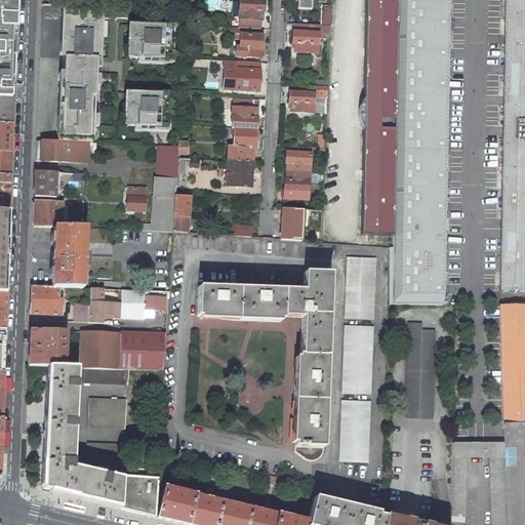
[(0,0),(0,84),(13,85),(13,70),(14,56),(10,56),(12,0),(0,0)]
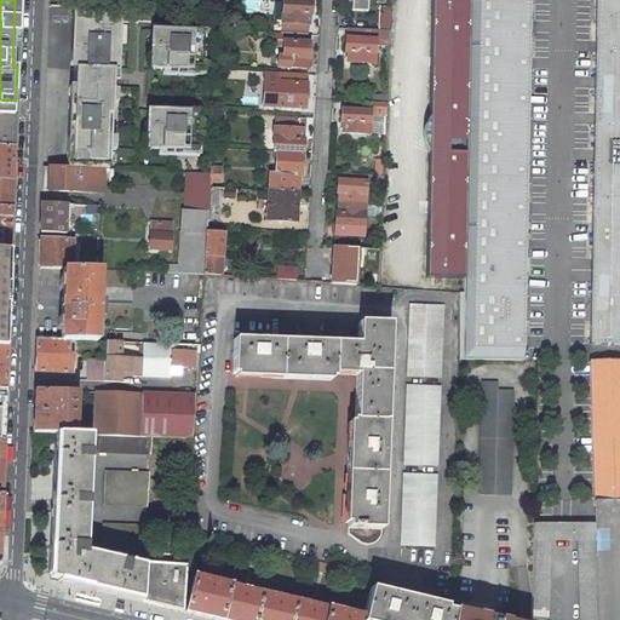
[(311,15),(311,3),(283,0),(282,23),(282,34),(306,35),(308,24),(309,24),(309,15),(311,15)]
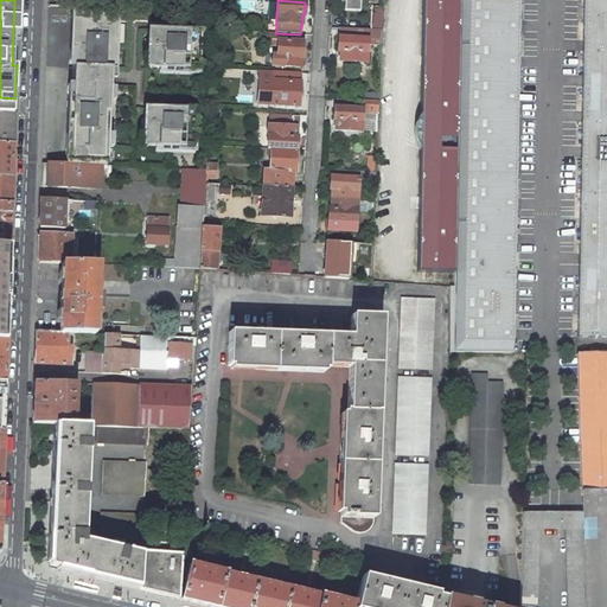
[(416,274),(454,274),(458,103),(459,0),(422,0),(421,114),(414,123),(411,133),(414,145),(419,151),(416,274)]
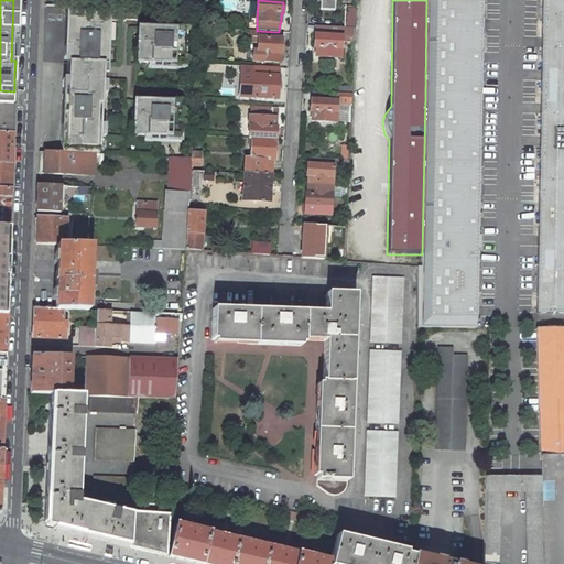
[(418,328),(476,328),(481,0),(426,0),(425,96),(422,255),(422,267),(418,267),(418,328)]
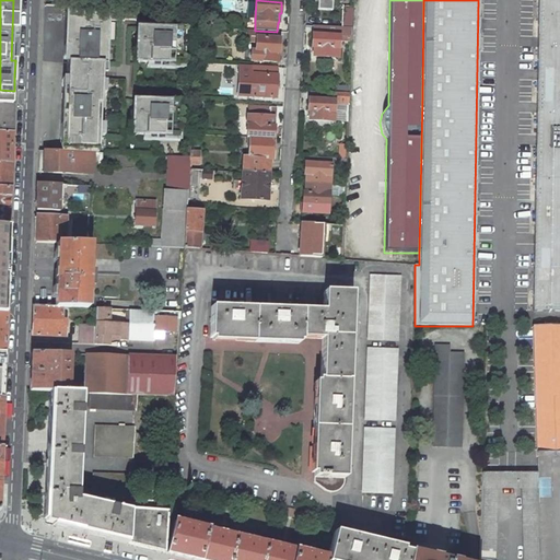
[(559,311),(559,0),(538,0),(533,311),(559,311)]
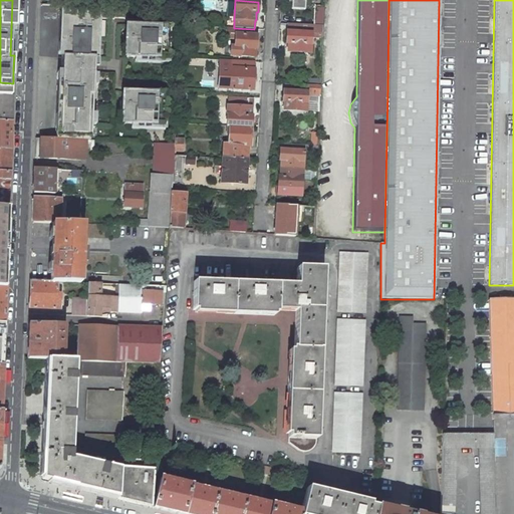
[(98,6),(98,16),(98,17),(124,18),(125,8),(98,6)]
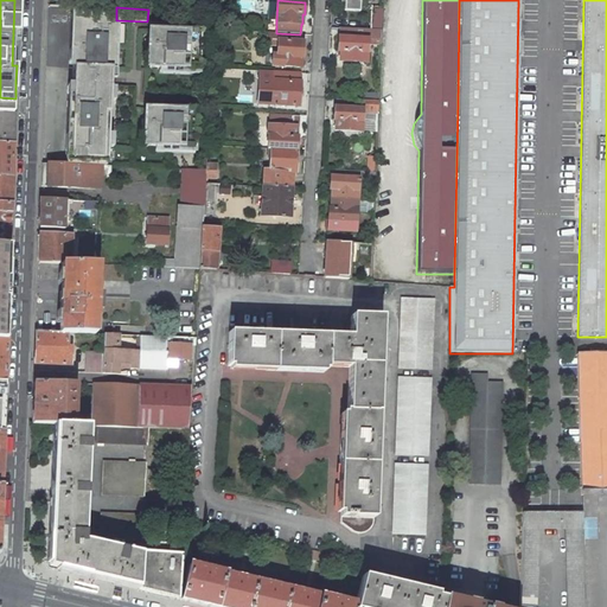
[(372,11),(372,30),(382,30),(383,11),(372,11)]
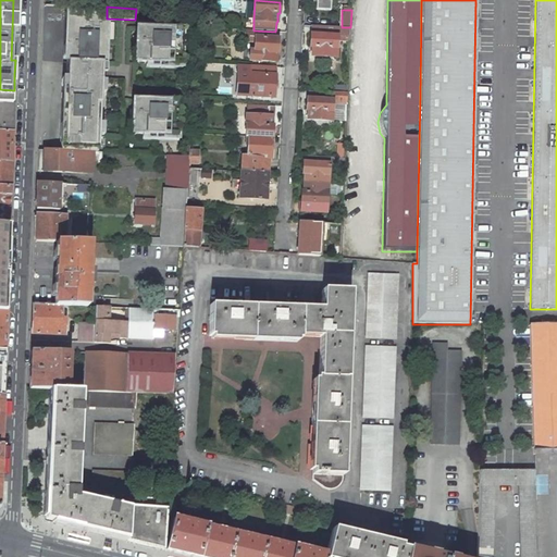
[(107,17),(65,15),(64,45),(69,46),(67,59),(67,63),(85,63),(84,77),(71,77),(71,78),(63,78),(62,108),(61,150),(94,151),(97,151),(100,77),(101,64),(104,64),(107,19),(107,17)]
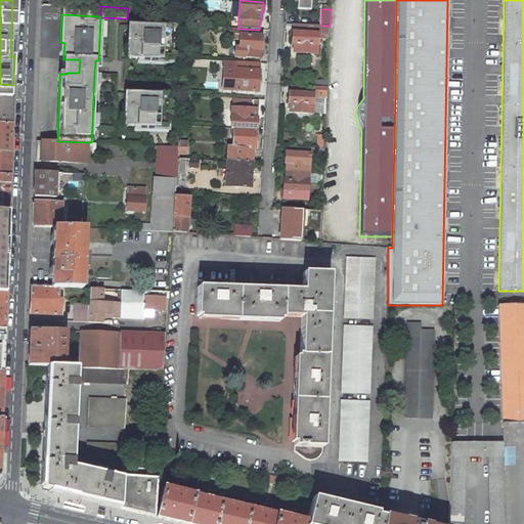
[(171,28),(128,26),(127,57),(170,59),(171,28)]
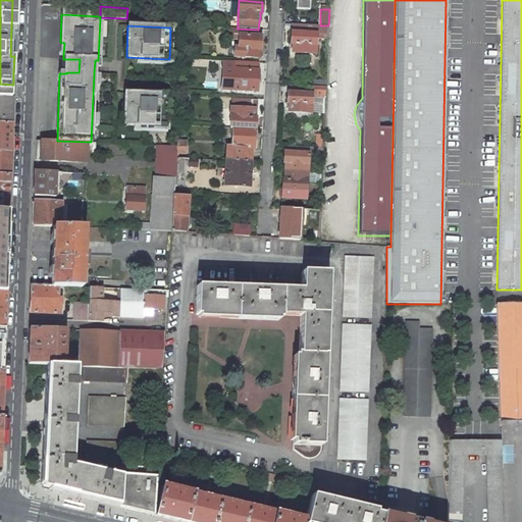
[(292,52),(315,54),(316,35),(328,35),(328,27),(305,25),(304,33),(291,33),(291,44),(293,44),(292,52)]
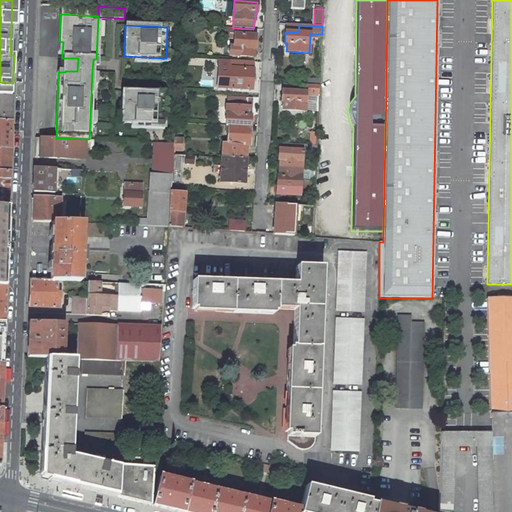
[(253,29),(233,28),(226,28),(226,34),(234,35),(234,47),(230,46),(230,55),(255,57),(255,35),(253,35),(253,29)]
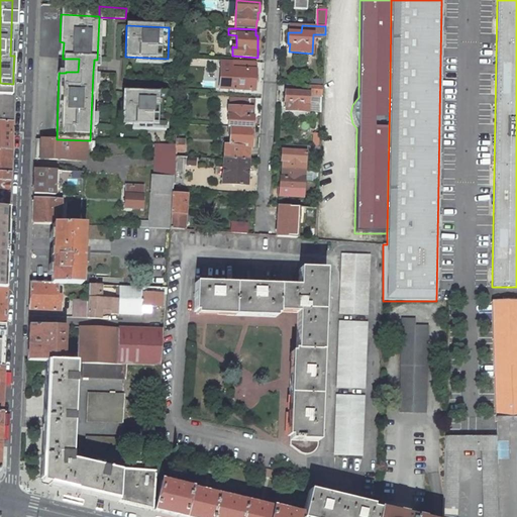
[(229,89),(255,90),(256,63),(232,61),(231,69),(230,69),(229,89)]
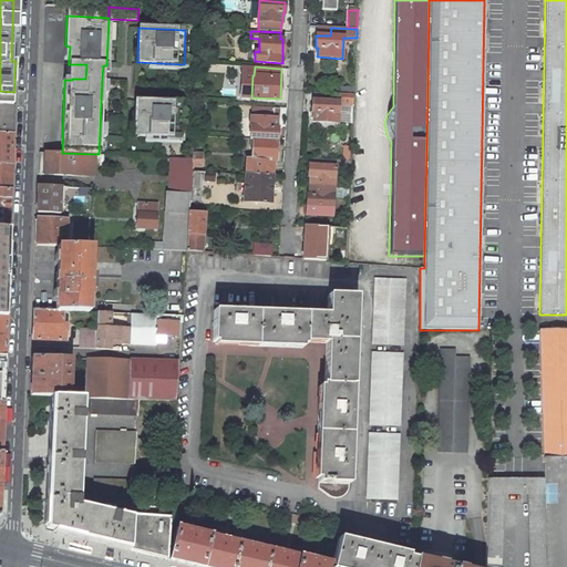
[(14,98),(14,92),(0,91),(0,105),(13,106),(14,98)]
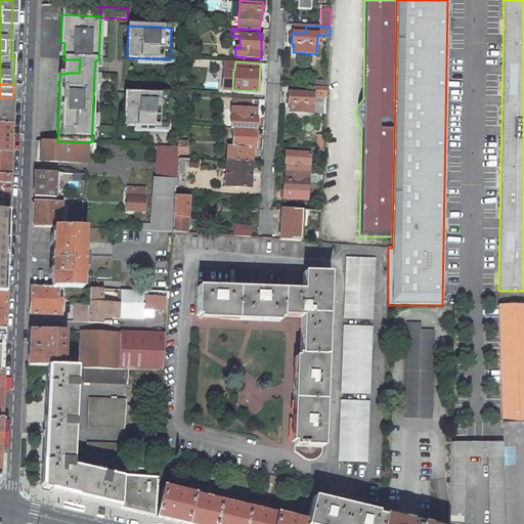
[(326,98),(326,88),(291,86),(290,93),(289,92),(288,103),(291,103),(290,113),(312,114),(313,98),(326,98)]
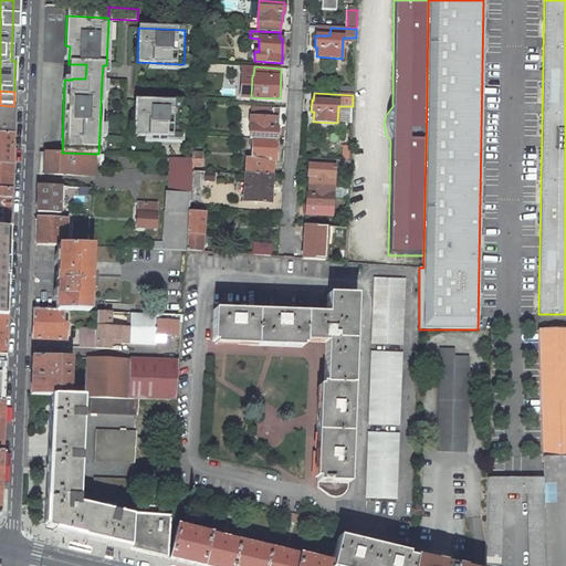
[(203,111),(205,100),(196,100),(195,111),(203,111)]
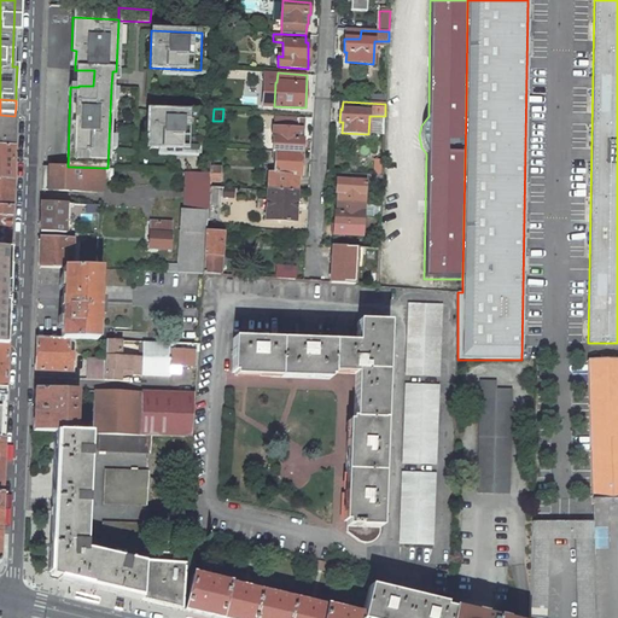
[(198,112),(147,110),(147,149),(197,150),(198,112)]
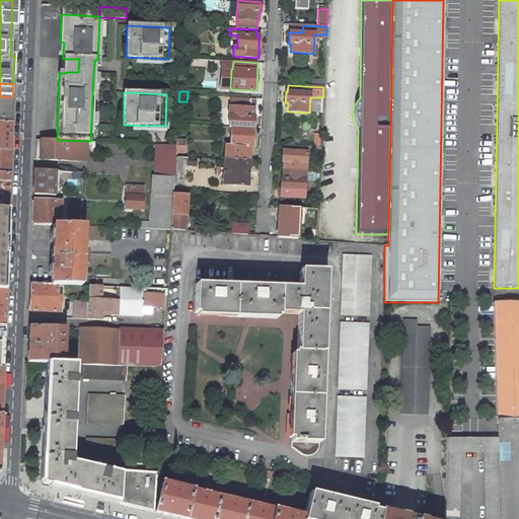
[(12,105),(12,97),(0,96),(0,122),(11,122),(12,105)]
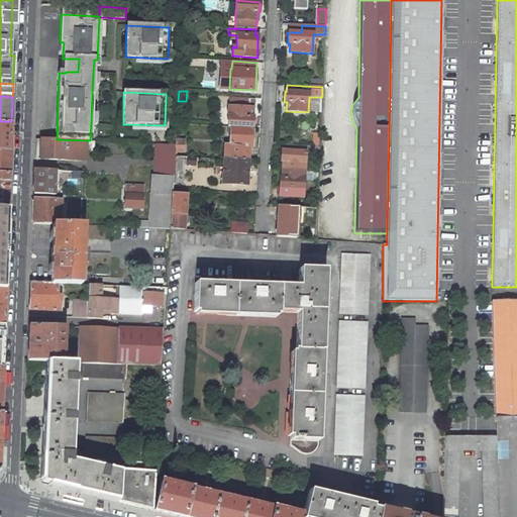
[(308,112),(321,113),(322,97),(309,97),(308,112)]
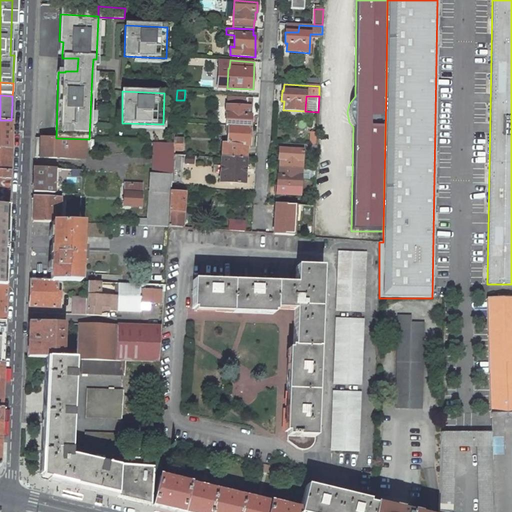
[(249,107),(252,107),(252,98),(228,97),(227,106),(226,106),(226,125),(228,125),(250,127),(251,116),(249,116),(249,107)]
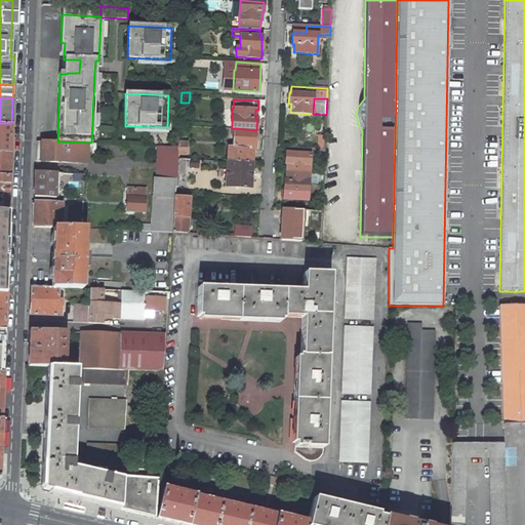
[(0,152),(10,153),(11,123),(0,123),(0,152)]
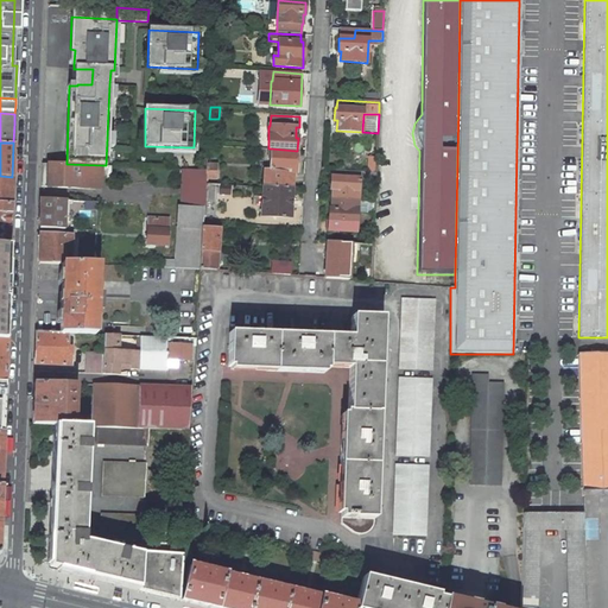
[(296,173),(297,151),(271,149),(271,159),(273,159),(273,172),(264,171),(264,188),(292,189),(292,173),(296,173)]
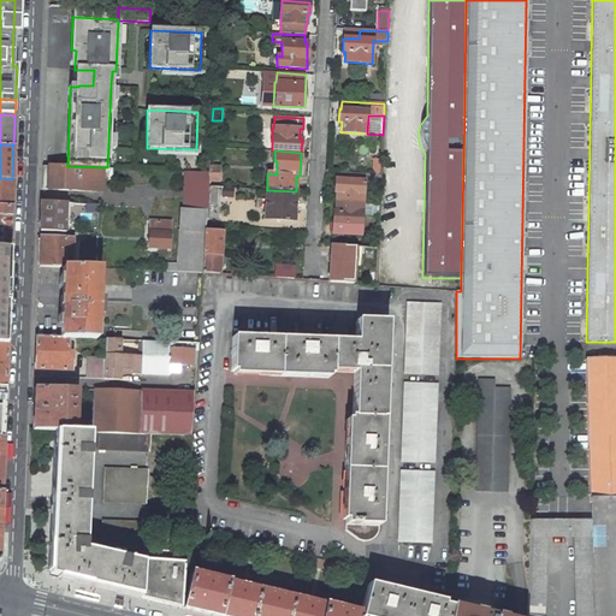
[(372,175),(381,175),(383,158),(373,158),(372,175)]
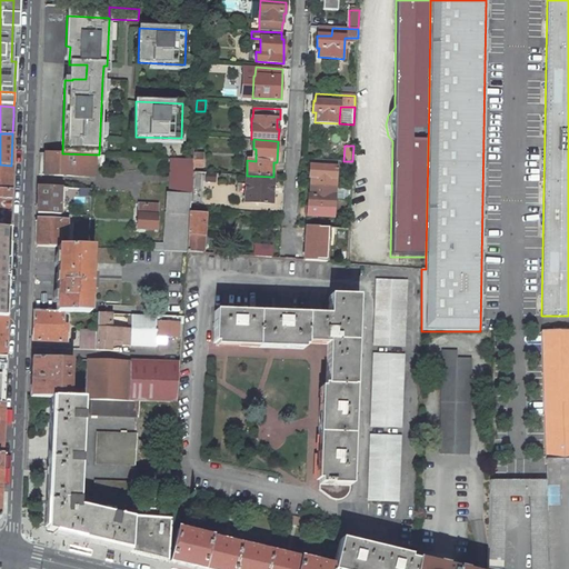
[(96,178),(96,155),(62,153),(40,153),(39,175),(96,178)]
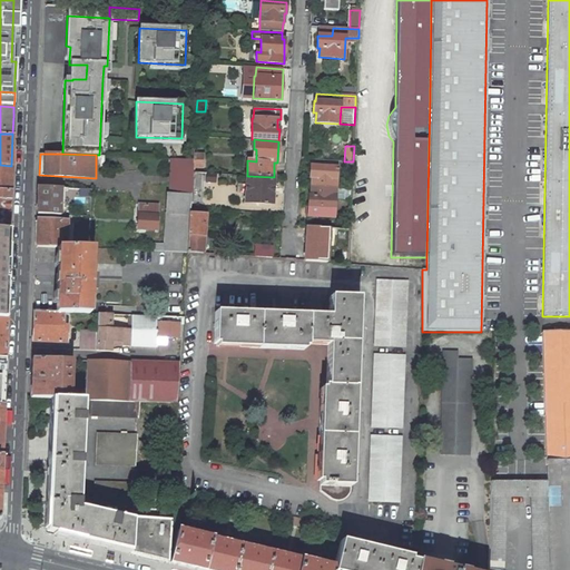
[(203,167),(204,155),(194,155),(194,160),(194,166),(203,167)]
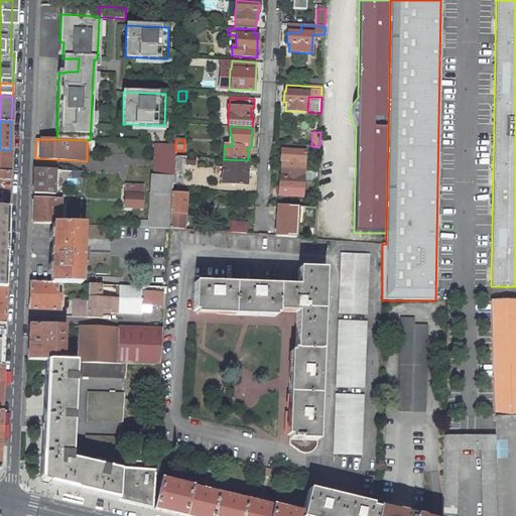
[(172,188),(173,188),(173,181),(175,150),(175,145),(160,144),(158,175),(154,175),(152,223),(151,227),(169,228),(171,194),(172,194),(172,188)]
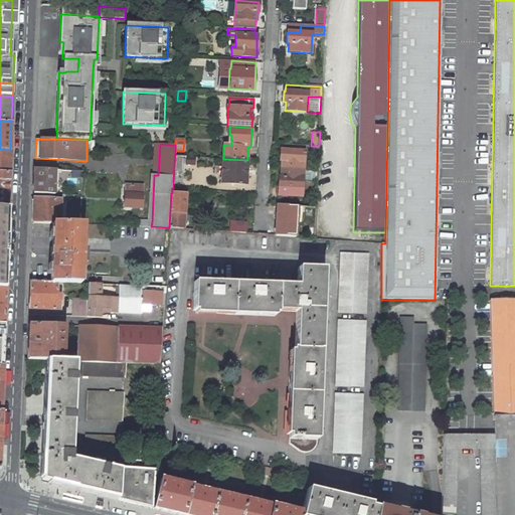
[(319,153),(319,146),(311,146),(281,144),(280,161),(282,161),(281,169),(303,170),(304,163),(304,152),(319,153)]
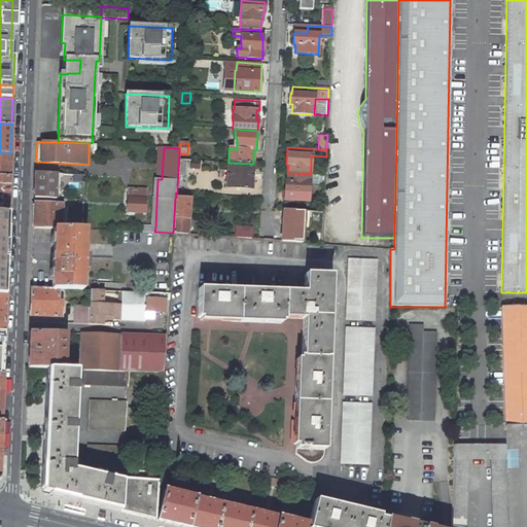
[(10,169),(10,153),(0,152),(0,184),(9,185),(10,169)]
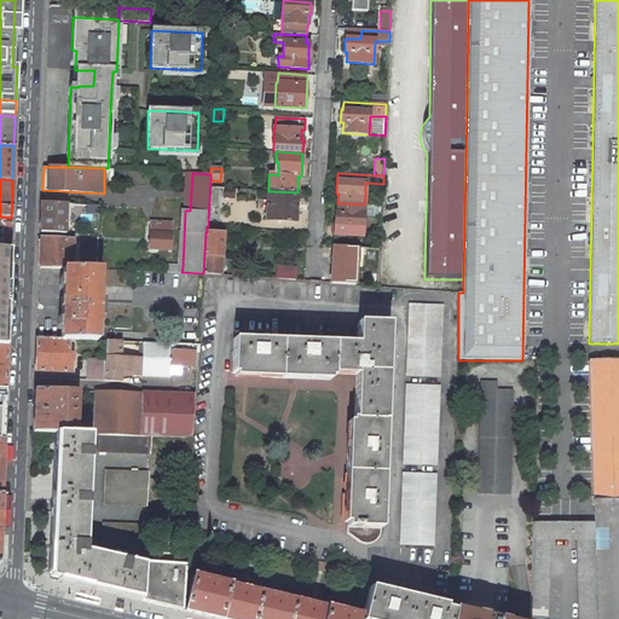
[(296,223),(298,192),(268,191),(266,220),(296,223)]
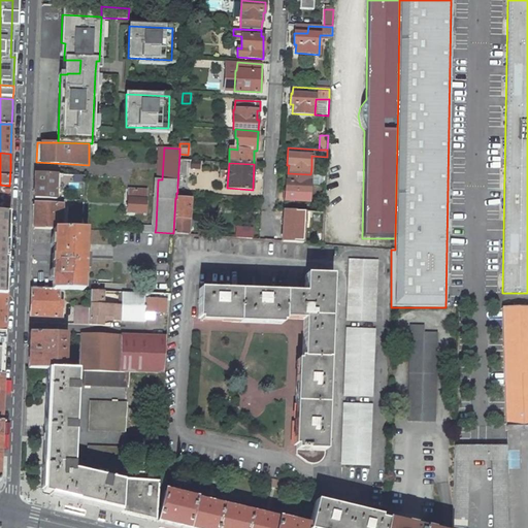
[(56,199),(57,173),(35,172),(35,185),(35,198),(56,199)]
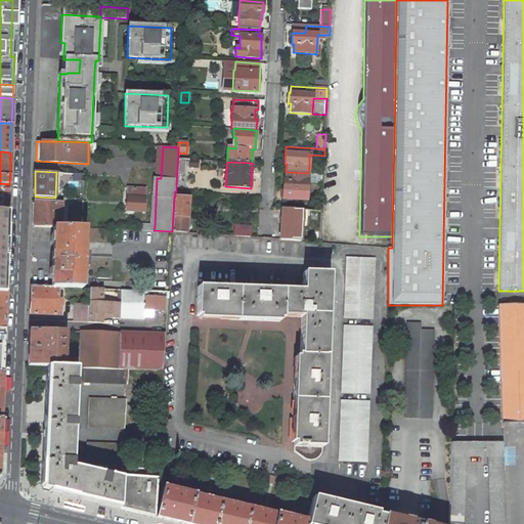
[(308,183),(308,173),(286,172),(286,180),(284,180),(284,190),(281,190),(281,199),(307,201),(308,183)]
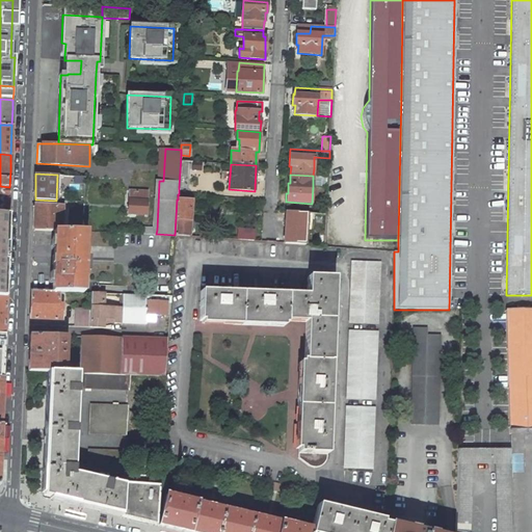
[(327,187),(328,178),(317,176),(313,176),(313,186),(327,187)]
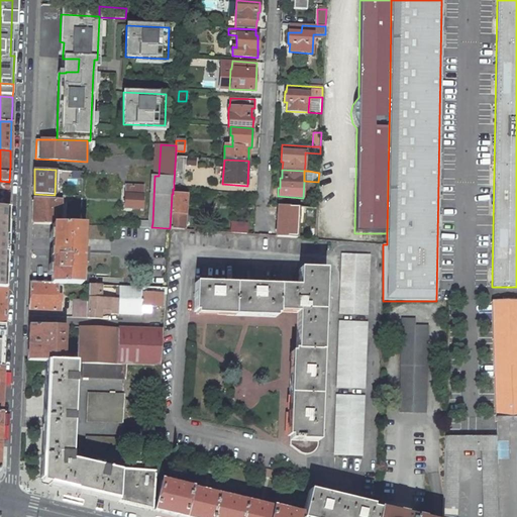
[(8,196),(9,182),(0,181),(0,209),(7,210),(8,210),(8,196)]
